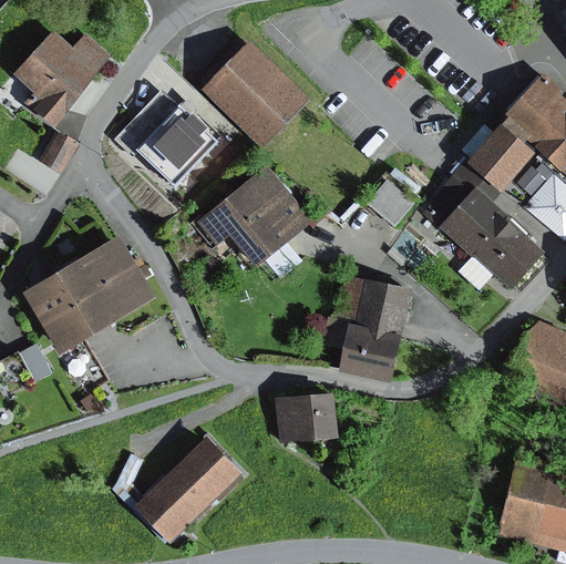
[(83,39),(61,21),(22,69),(41,84),(31,96),(61,120),(119,48),(93,28),(83,39)]
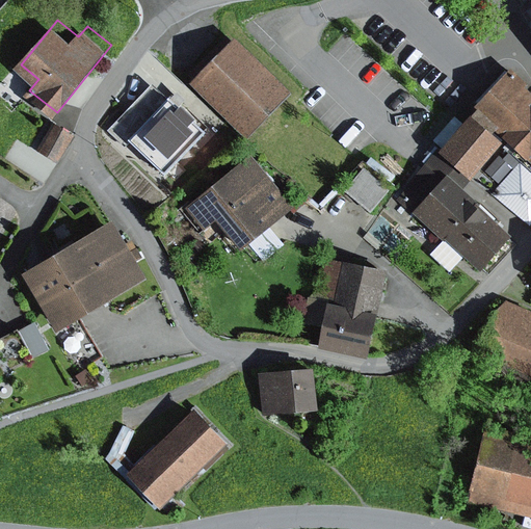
[(232,37),(189,82),(246,137),(289,94),(232,37)]
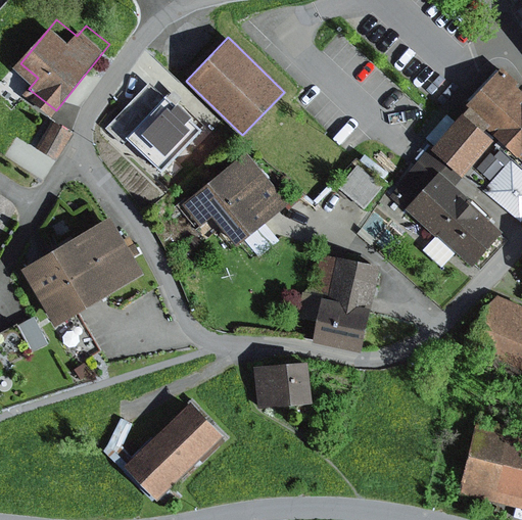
[(516,84),(503,72),(466,110),(486,129),(499,141),(495,144),(501,148),(512,158),(492,181),(484,189),(521,223),(521,94),(513,87),(516,84)]
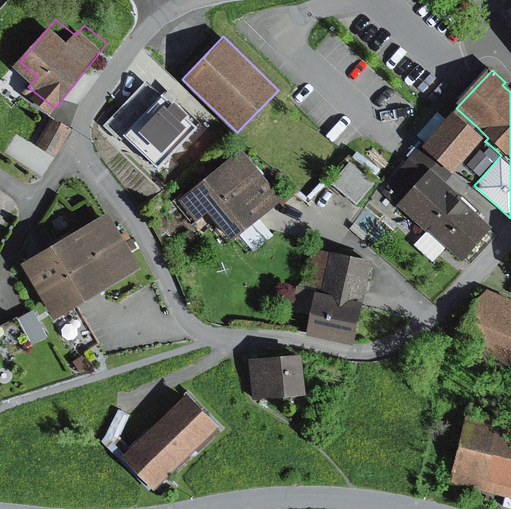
[(197,127),(146,79),(102,124),(121,141),(124,138),(157,169),(197,127)]
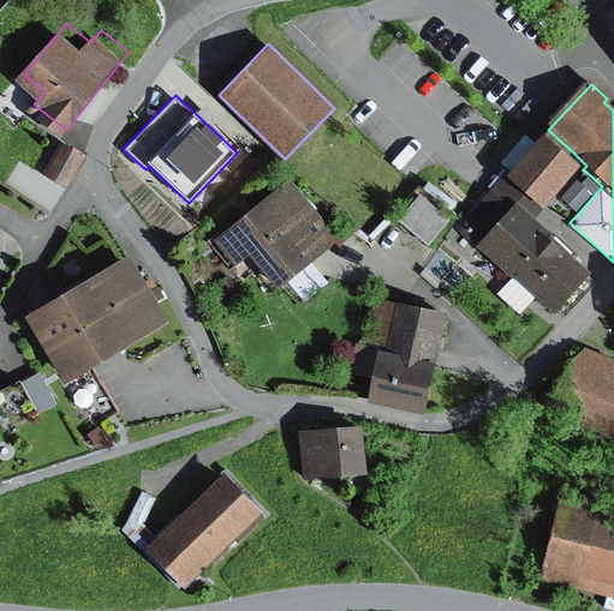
[(572,151),(548,130),(511,173),(507,177),(537,203),(542,207),(577,166),(567,157),(572,151)]
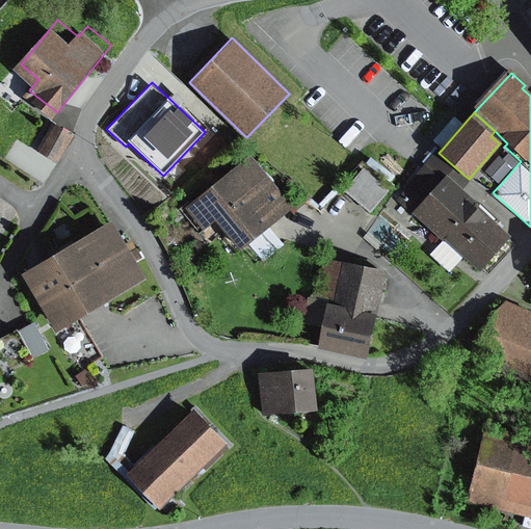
[(79,128),(60,117),(47,141),(64,152),(79,128)]
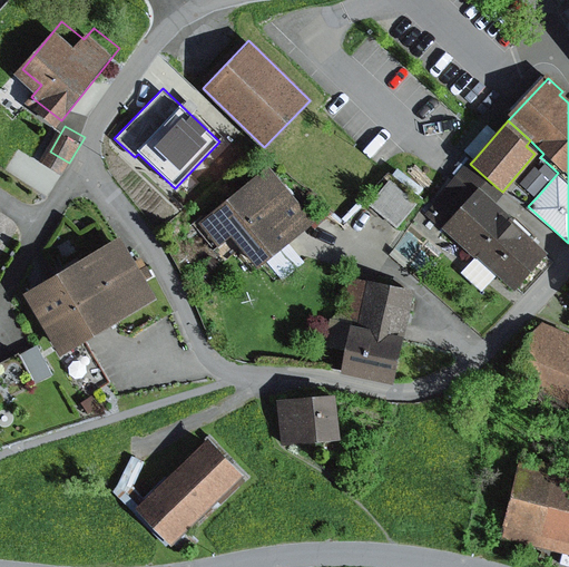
[(470,164),(473,160),(469,157),(452,176),(474,196),(479,192),(488,199),(498,188),(470,164)]
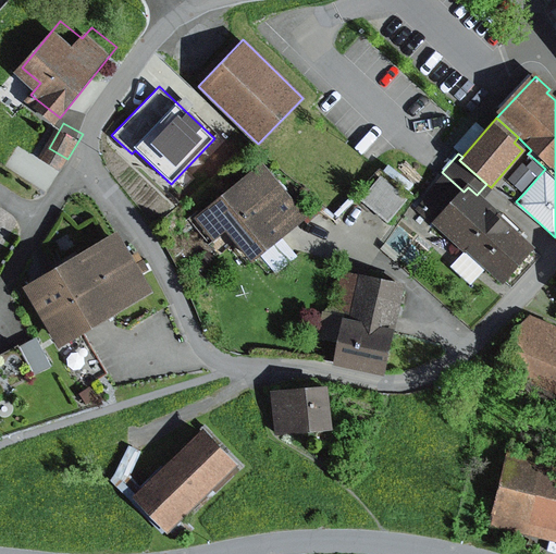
[(545,169),(533,158),(527,165),(522,161),(507,179),(524,193),(545,169)]
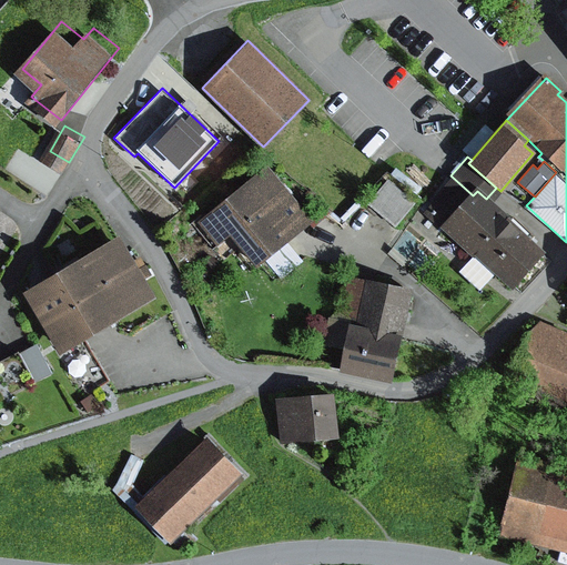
[(267,163),(198,220),(218,245),(230,236),(255,269),(314,221),(267,163)]
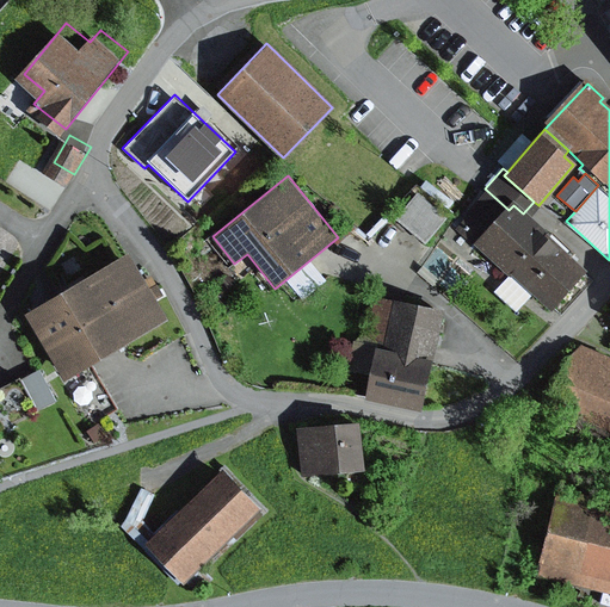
[(552,313),(589,271),(573,258),(575,255),(552,234),(549,237),(523,214),(513,205),(509,210),(485,189),(463,212),(466,215),(455,227),(552,313)]
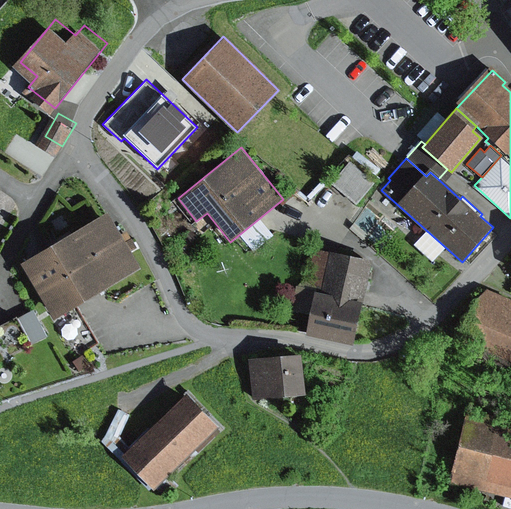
[(375,182),(349,161),(331,184),(357,204),(375,182)]
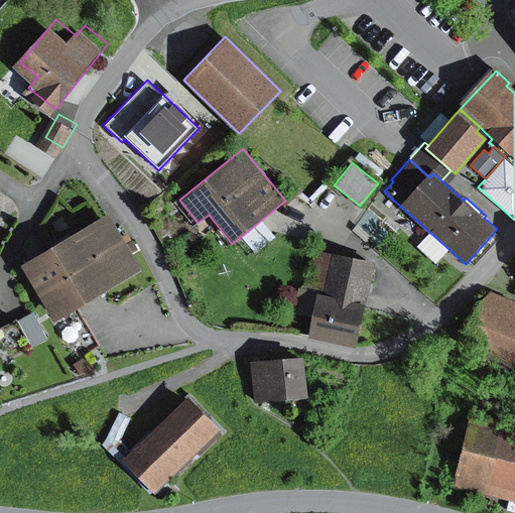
[(148,266),(116,208),(27,257),(60,315),(148,266)]
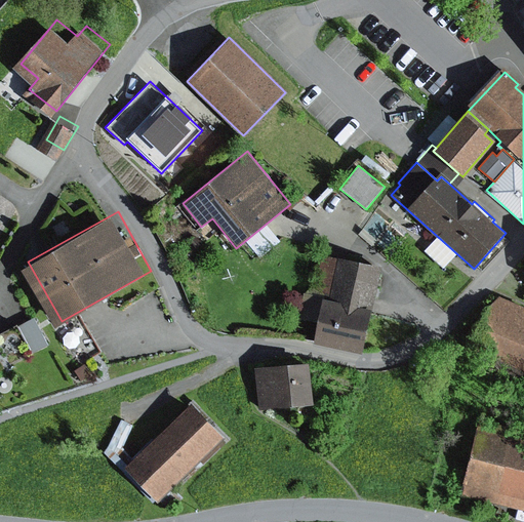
[(322,299),(315,343),(361,354),(380,267),(320,253),(314,283),(327,296),(325,300),(322,299)]
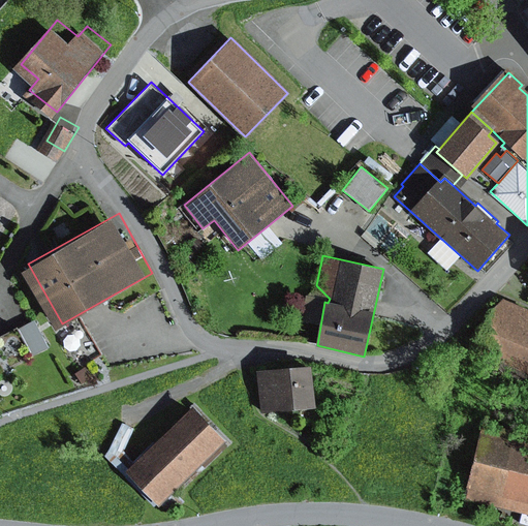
[(527,309),(503,298),(487,313),(471,347),(527,373),(527,309)]
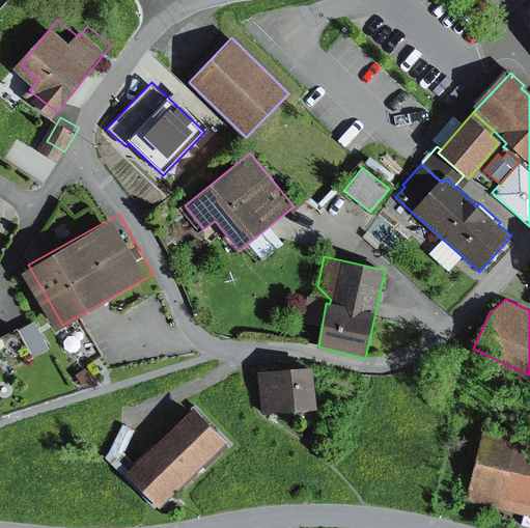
[(25,326),(37,354),(55,345),(43,317),(25,326)]
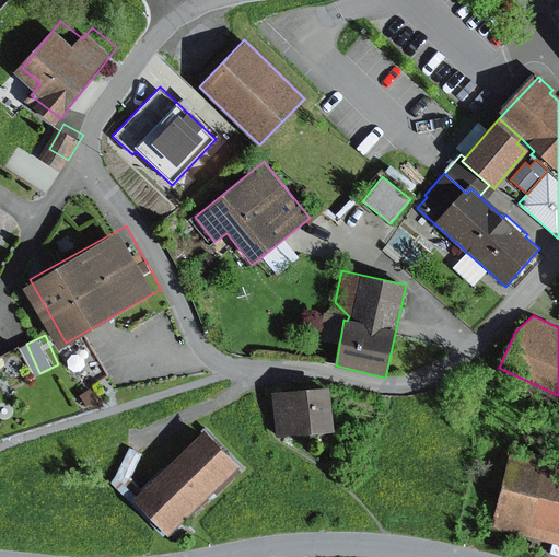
[(333,432),(329,389),(272,393),(276,437),(333,432)]
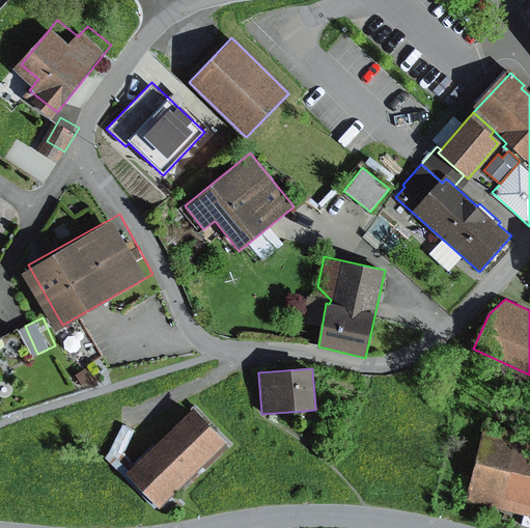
[(193,410),(127,474),(160,507),(226,443),(193,410)]
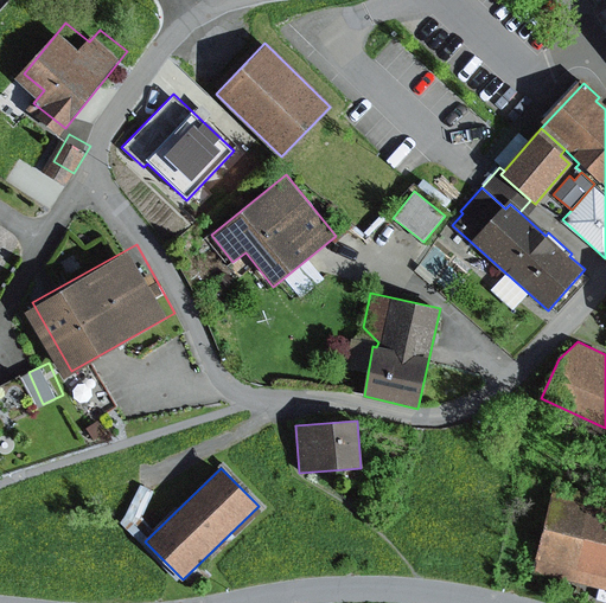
[(605,499),(555,486),(533,572),(605,591),(605,514),(605,499)]
